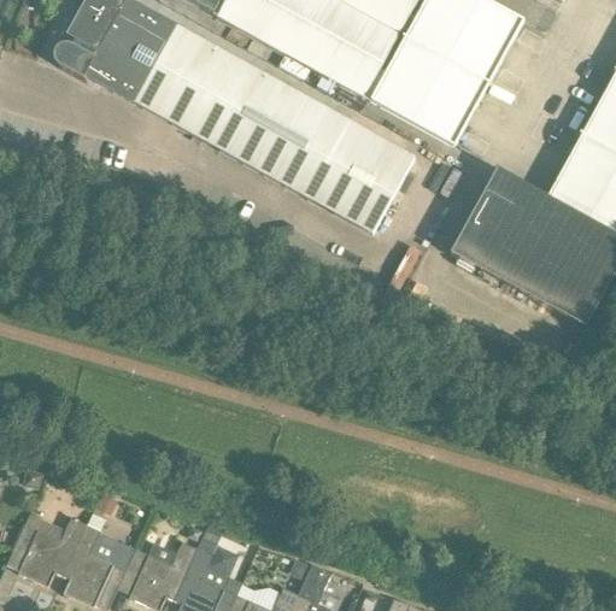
[(71,0),(69,7),(77,11),(68,29),(66,28),(64,33),(72,37),(69,42),(68,41),(65,41),(63,41),(60,41),(58,42),(57,42),(54,45),(52,47),(52,48),(51,51),(51,52),(51,53),(51,56),(52,58),(52,60),(53,62),(54,63),(56,64),(84,80),(87,75),(306,195),(348,119),(244,62),(133,0),(71,0)]
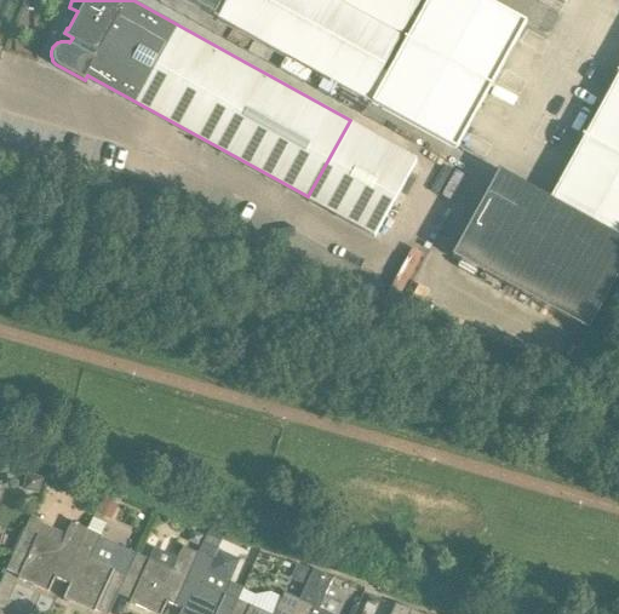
[(403,47),(316,0),(190,0),(373,101),(403,47)]
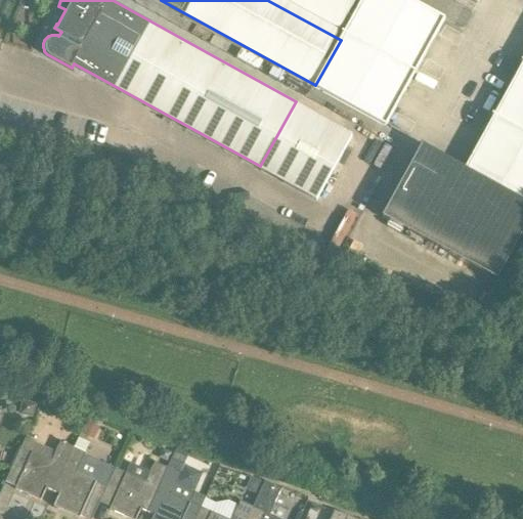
[(267,0),(341,40),(362,0),(267,0)]
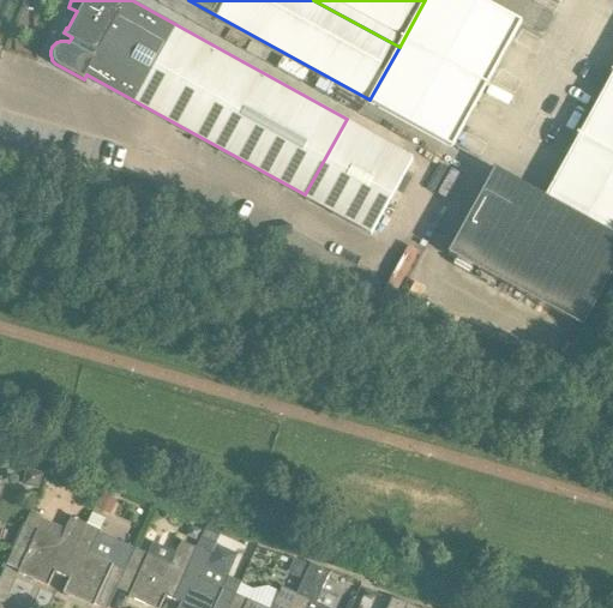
[(370,100),(450,144),(520,18),(486,0),(425,0),(400,47),(370,100)]
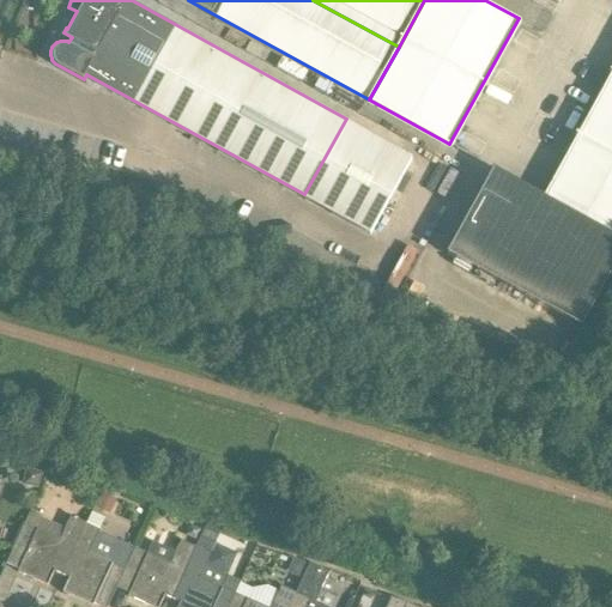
[(611,67),(610,66),(610,67),(611,68),(577,131),(575,129),(575,131),(577,132),(543,193),(611,230),(611,67)]
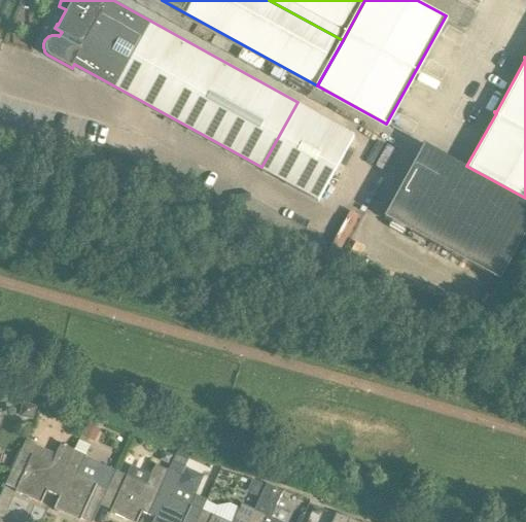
[(297,102),(261,167),(317,198),(353,133),(297,102)]
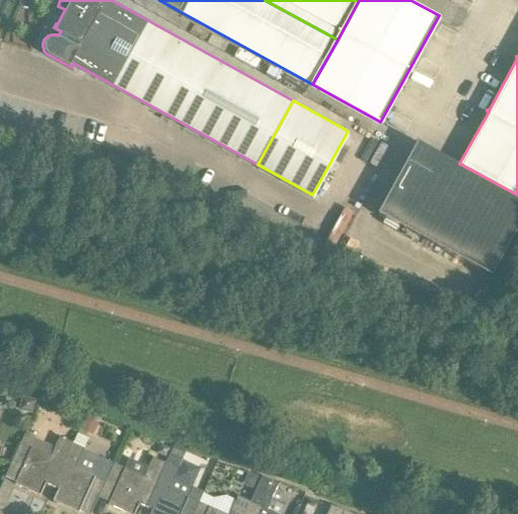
[(517,225),(517,195),(459,163),(416,140),(416,141),(417,141),(377,212),(492,274),(517,225)]
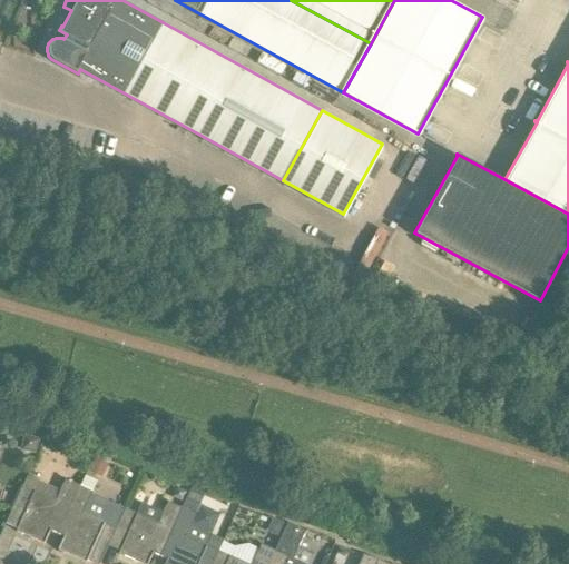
[(22,432),(19,447),(35,451),(38,435),(22,432)]
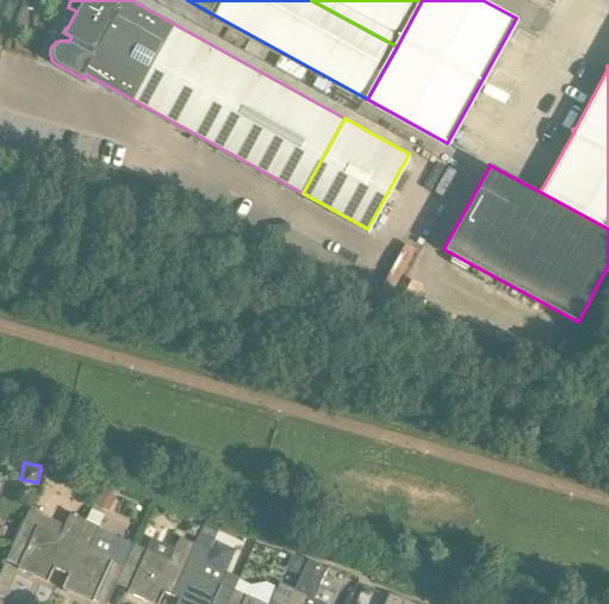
[(109,509),(116,492),(101,486),(94,502),(109,509)]
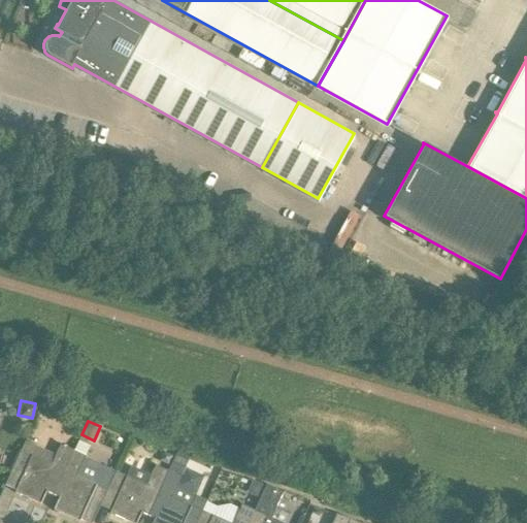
[(25,438),(21,448),(15,458),(5,482),(15,486),(14,489),(40,500),(46,488),(53,491),(72,447),(60,440),(55,453),(25,438)]
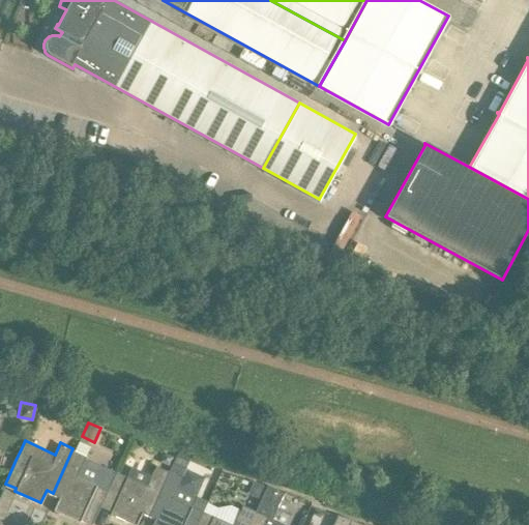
[(86,455),(72,448),(53,493),(59,496),(54,508),(80,520),(81,518),(91,523),(100,502),(101,500),(111,482),(116,470),(85,456),(86,455)]
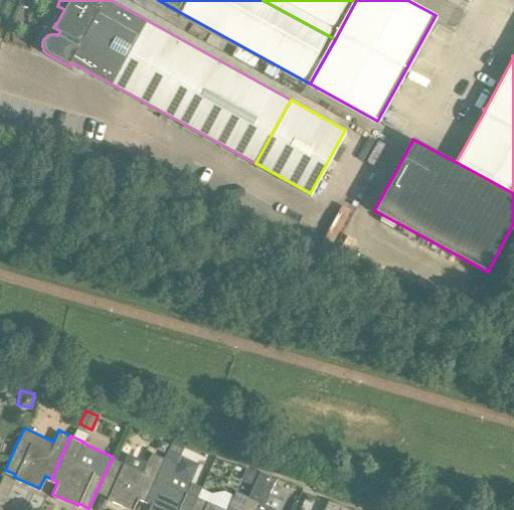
[(154,447),(163,451),(168,441),(159,437),(158,439),(154,447)]
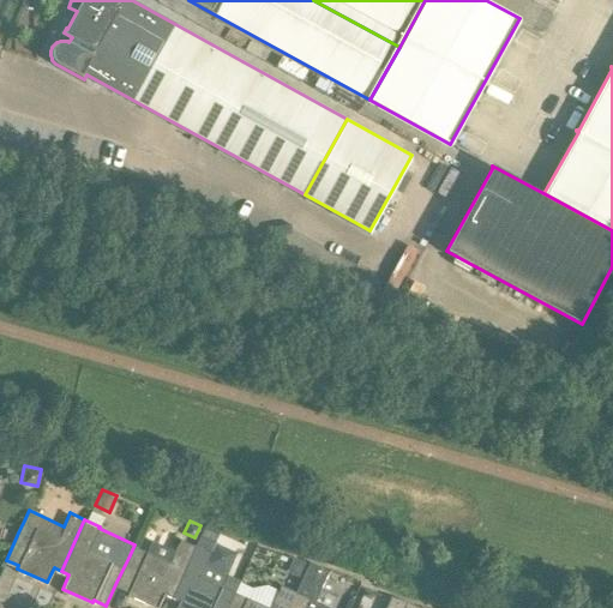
[(220,529),(205,523),(196,543),(210,549),(220,529)]
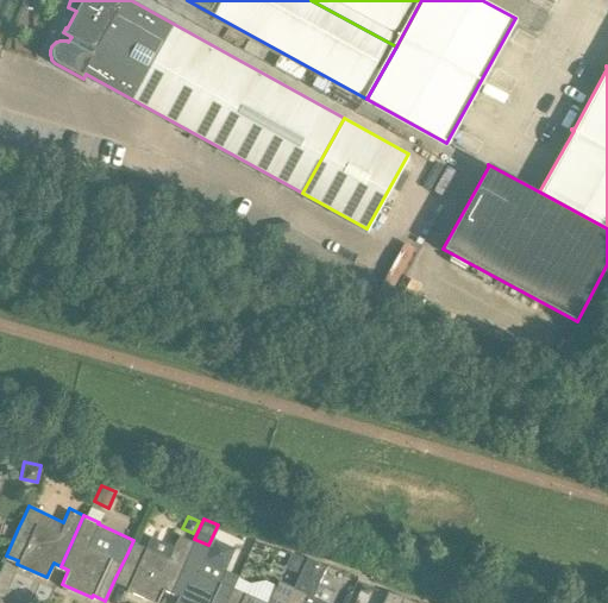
[(127,553),(116,577),(129,583),(126,588),(156,601),(163,586),(170,590),(194,539),(180,533),(175,542),(152,532),(146,545),(133,540),(127,553)]
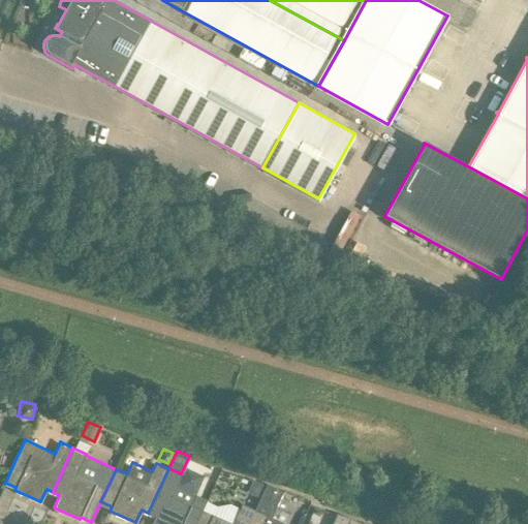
[(181,474),(168,468),(148,513),(155,516),(150,523),(194,523),(203,509),(189,502),(193,492),(177,484),(181,474)]
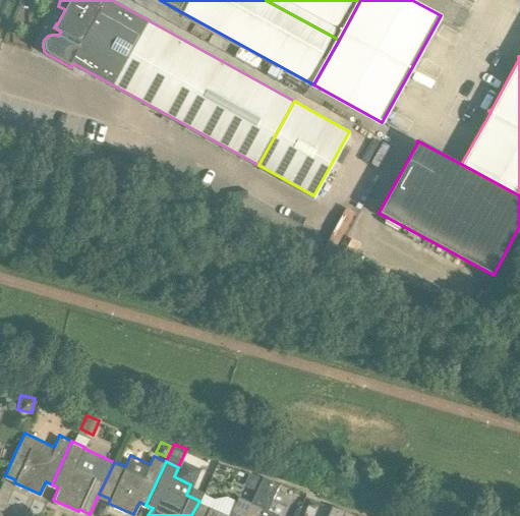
[(245,478),(246,484),(256,489),(262,477),(248,471),(245,478)]
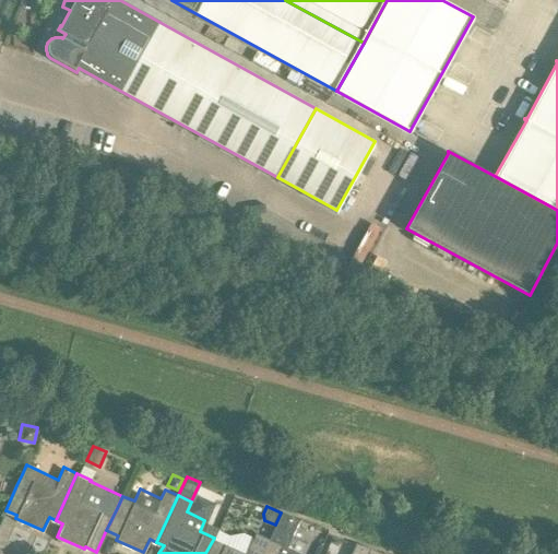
[(301,553),(286,546),(299,517),(282,509),(281,513),(275,525),(269,537),(261,553),(301,553)]
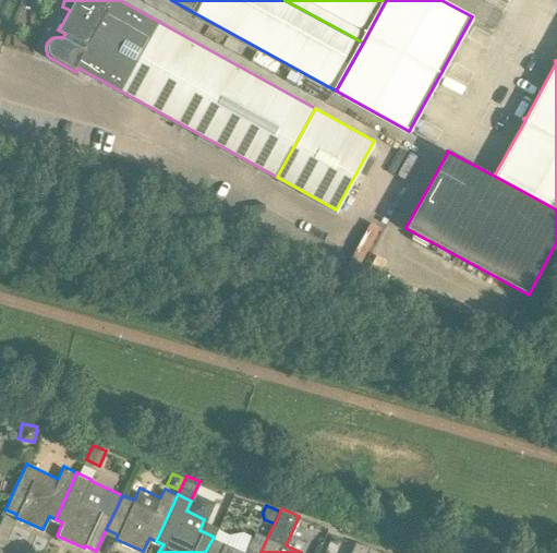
[(228,543),(214,537),(205,552),(261,552),(268,536),(255,530),(251,540),(233,532),(228,543)]
